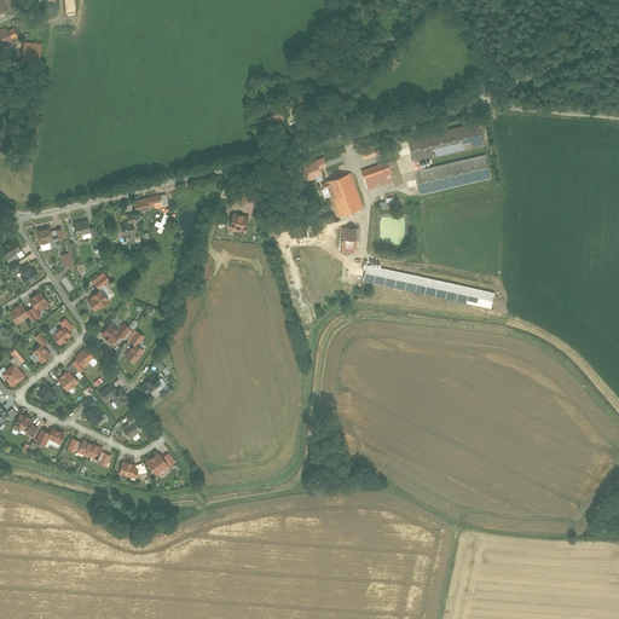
[(0,0),(0,13),(22,5),(19,0),(0,0)]
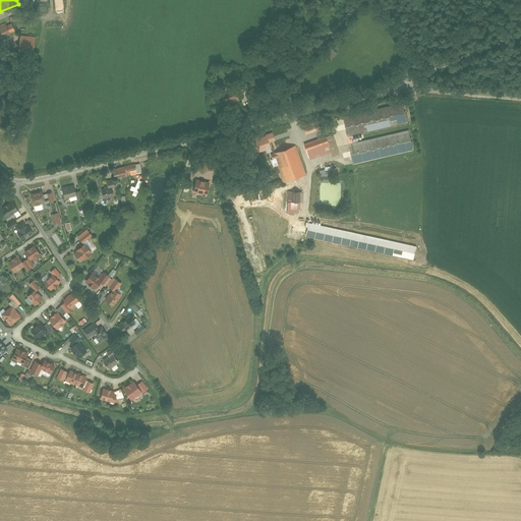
[(6,25),(0,29),(0,40),(10,36),(6,25)]
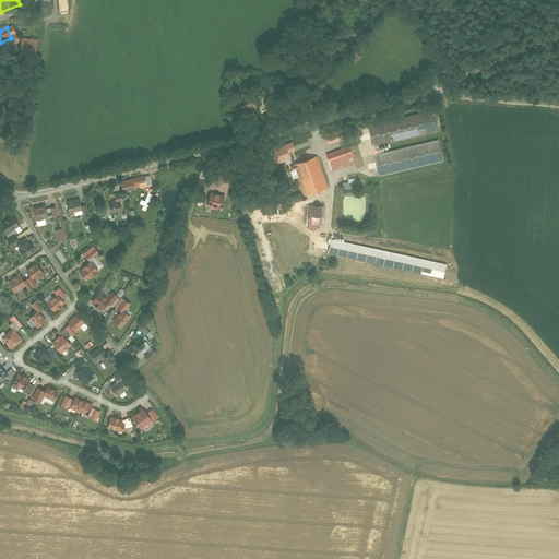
[(22,38),(20,57),(36,58),(37,40),(22,38)]
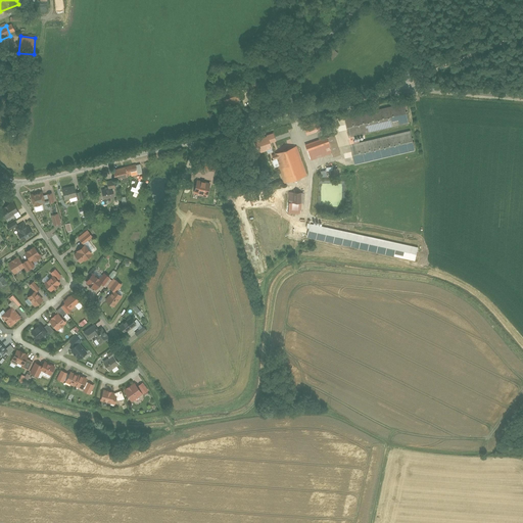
[(236,92),(222,97),(225,106),(239,101),(236,92)]
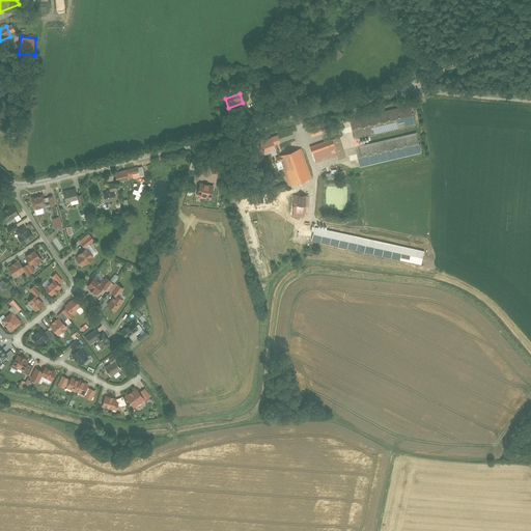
[(350,119),(355,140),(416,127),(412,106),(350,119)]
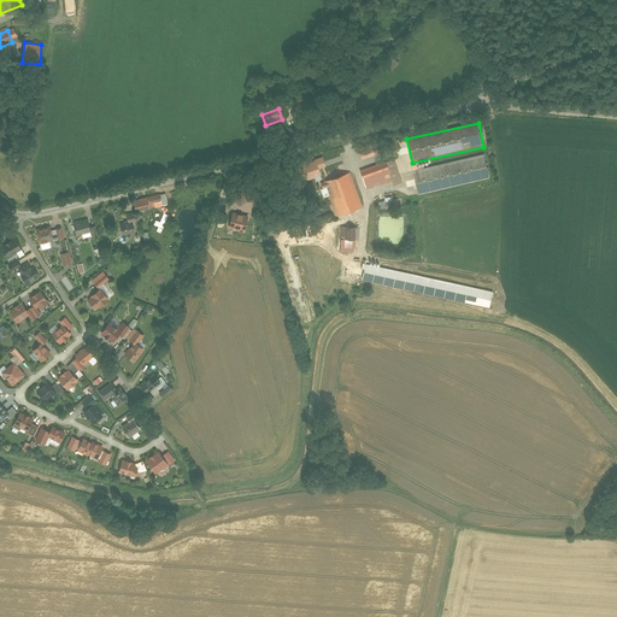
[(376,144),(358,150),(362,160),(380,154),(376,144)]
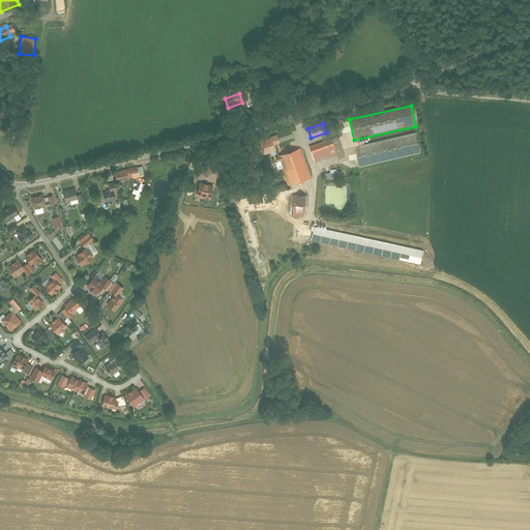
[(355,147),(360,168),(421,153),(417,134),(355,147)]
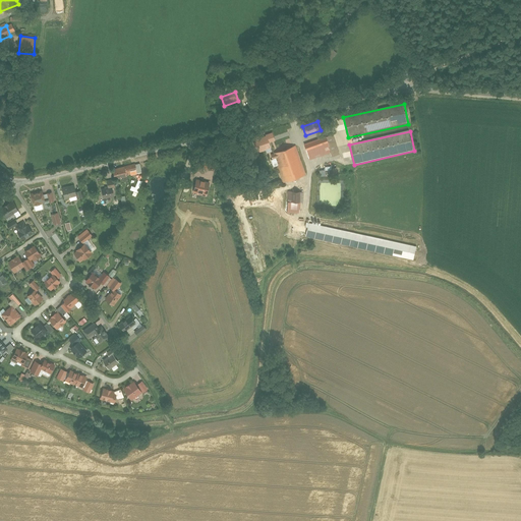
[(252,140),(256,154),(271,149),(269,143),(275,141),(272,133),(265,135),(266,136),(259,138),(259,136),(252,138),(252,140)]
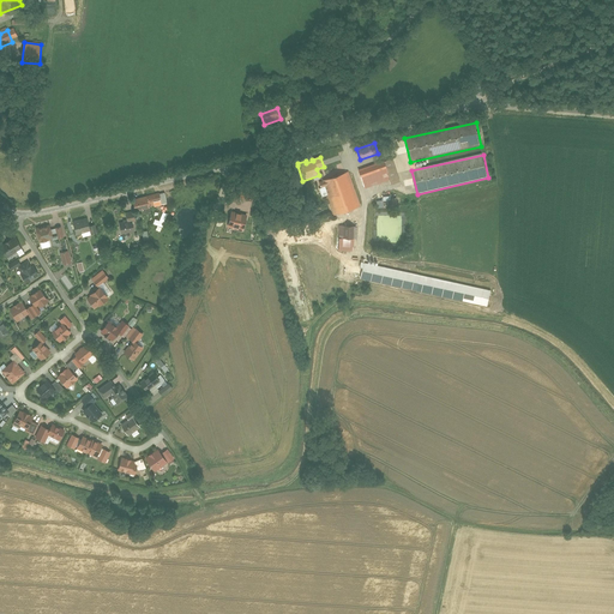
[(392,158),(357,170),(363,190),(398,178),(392,158)]
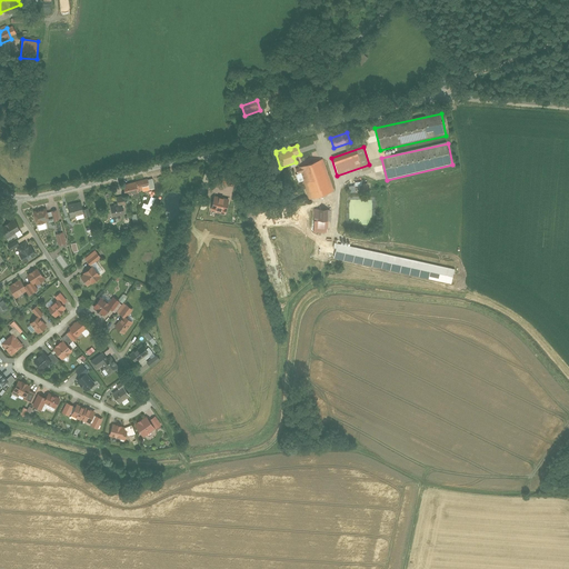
[(322,159),(300,168),(311,200),(335,191),(322,159)]
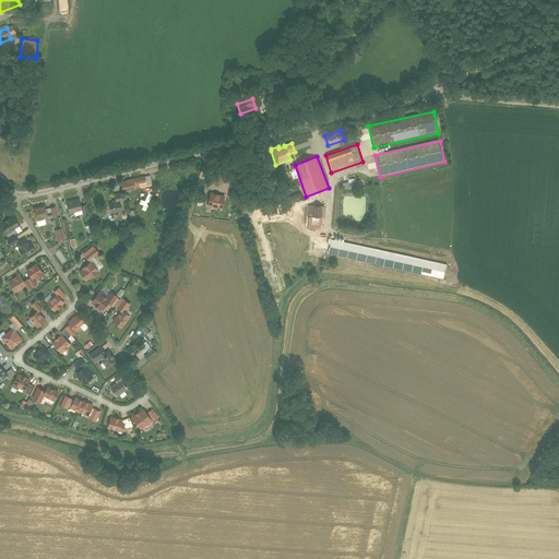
[(222,174),(218,180),(229,185),(232,178),(222,174)]
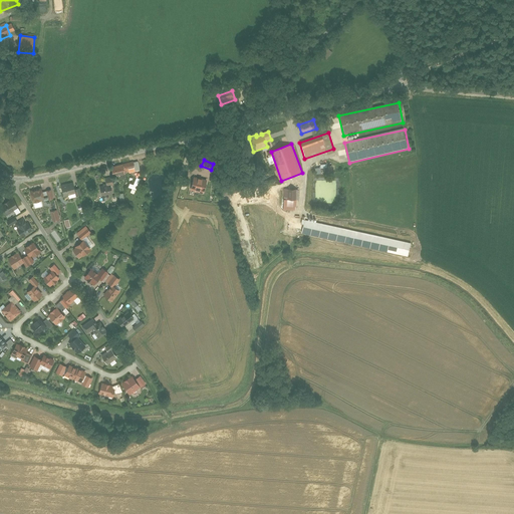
[(123,165),(111,168),(113,178),(126,175),(123,165)]
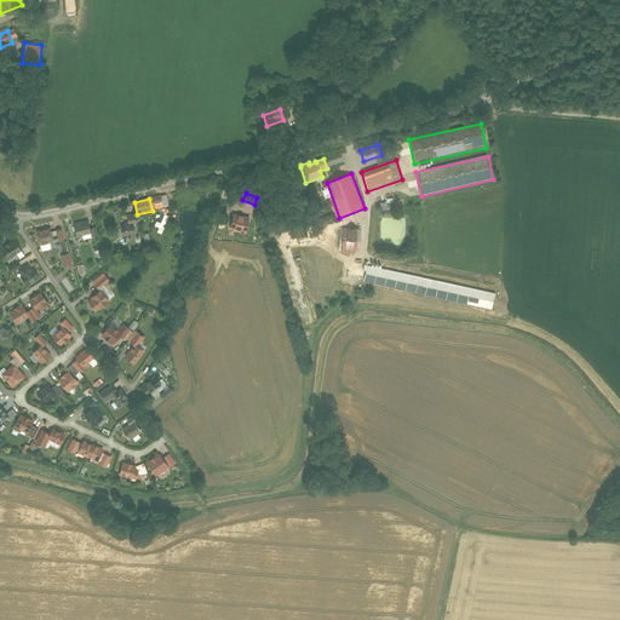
[(234,214),(229,230),(246,235),(250,218),(234,214)]
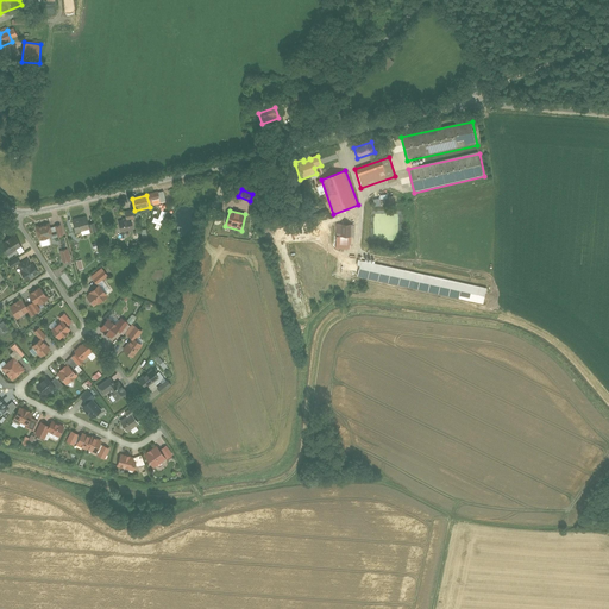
[(73,221),(76,234),(90,230),(87,218),(73,221)]
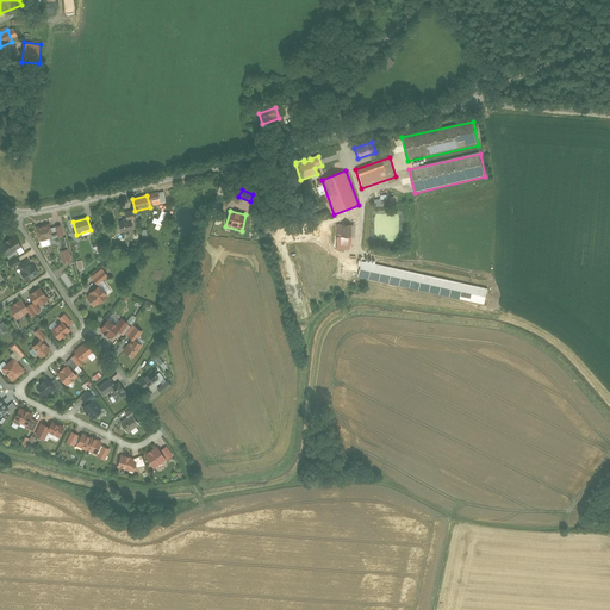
[(118,222),(122,234),(135,230),(132,219),(118,222)]
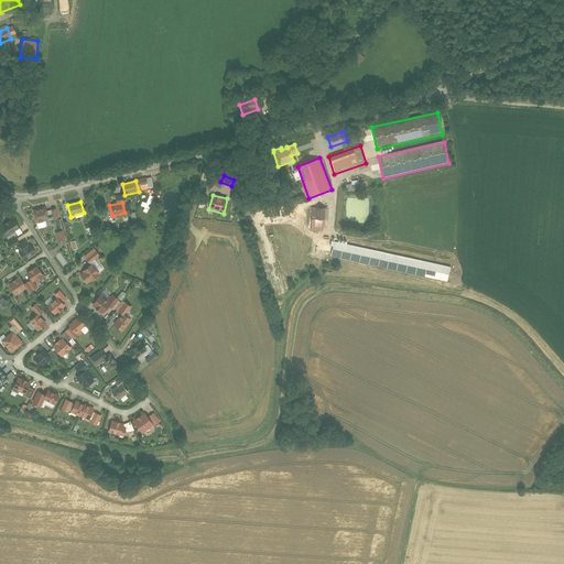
[(46,207),(33,210),(36,224),(50,220),(46,207)]
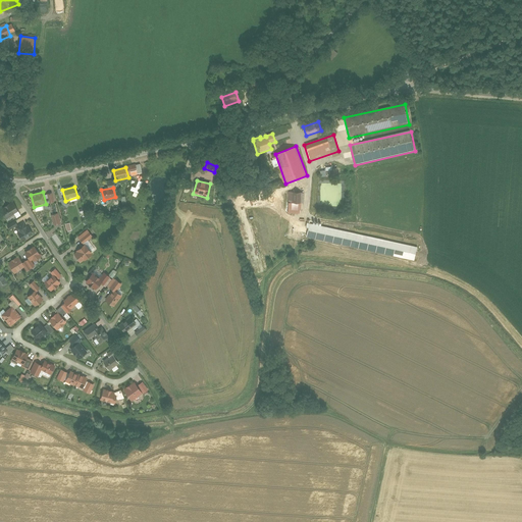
[(302,194),(290,193),(289,213),(301,214),(302,194)]
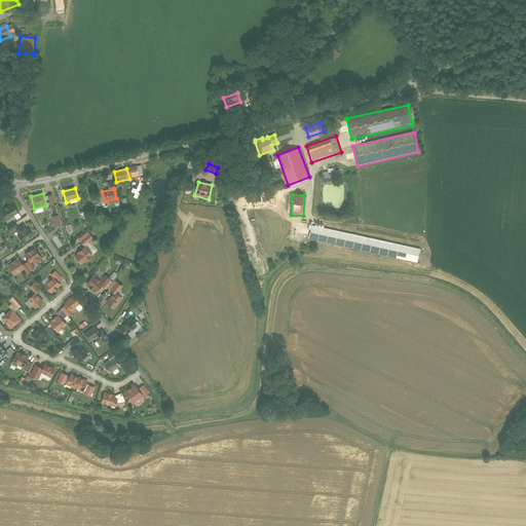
[(13,203),(0,212),(7,222),(20,214),(13,203)]
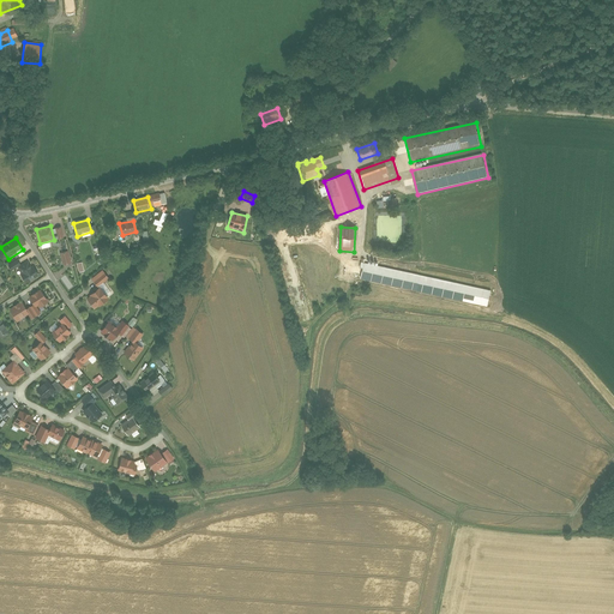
[(68,251),(60,253),(64,266),(72,264),(68,251)]
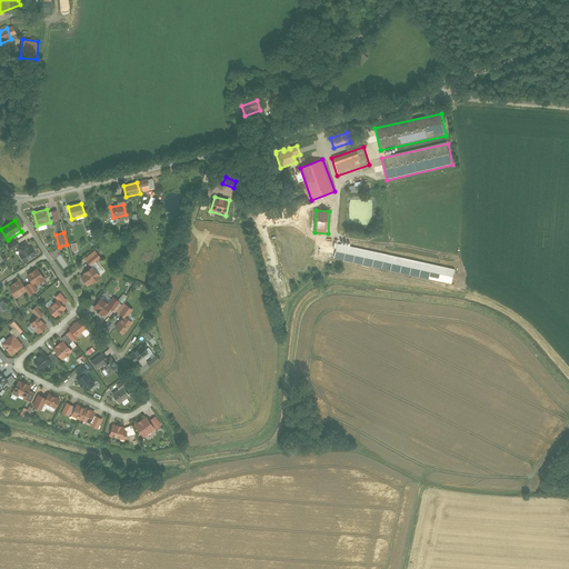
[(26,242),(16,248),(23,260),(35,252),(30,246),(29,247),(26,242)]
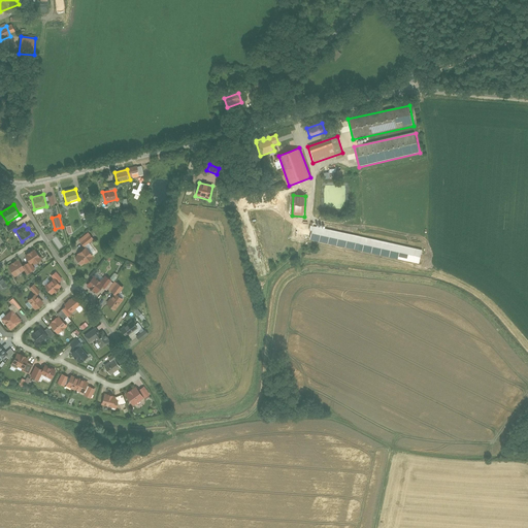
[(423,250),(314,226),(310,241),(420,265),(423,250)]
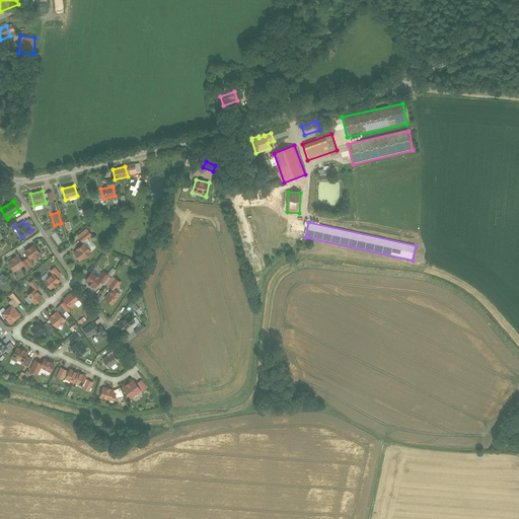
[(80,235),(85,241),(93,234),(88,229),(80,235)]
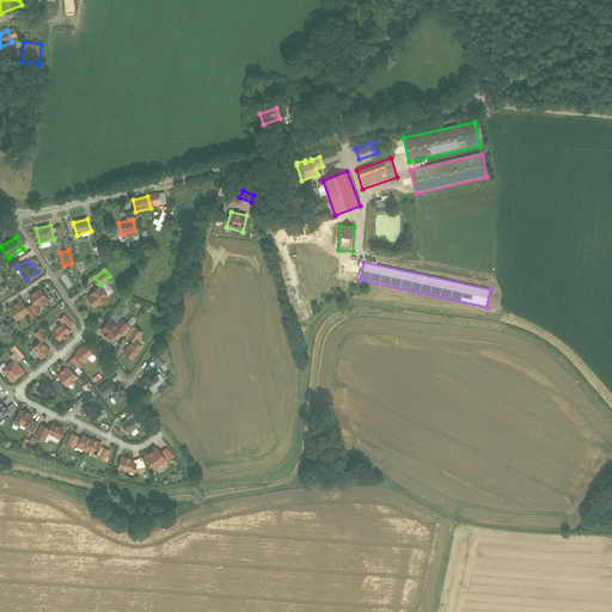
[(101,287),(87,298),(96,308),(109,298),(101,287)]
